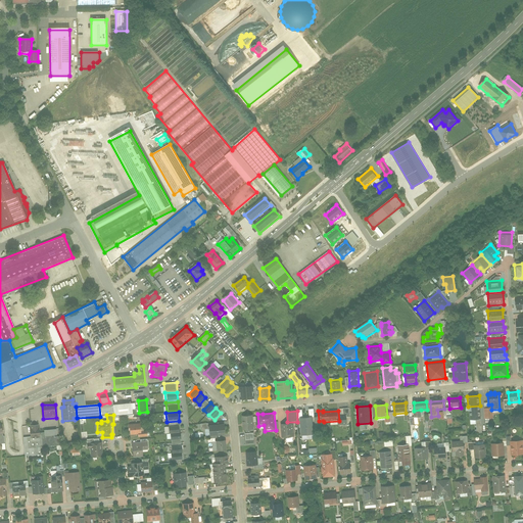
[(253,415),(242,416),(243,432),(254,431),(253,415)]
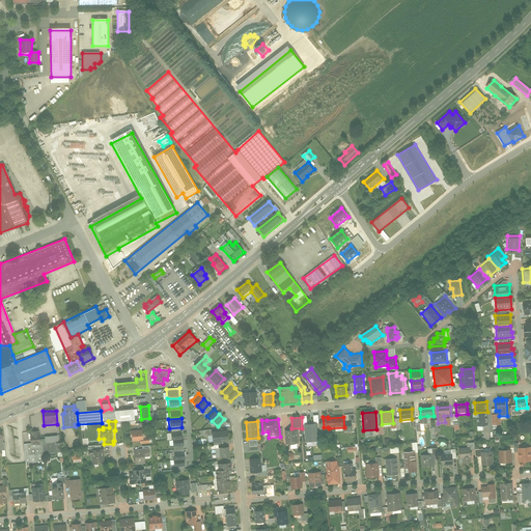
[(183,428),(170,429),(171,439),(184,439),(183,428)]
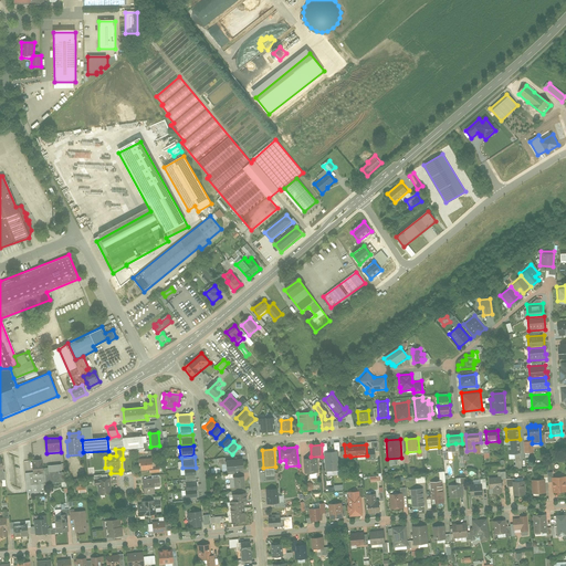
[(469,460),(469,457),(460,457),(461,467),(464,467),(464,460),(469,460)]
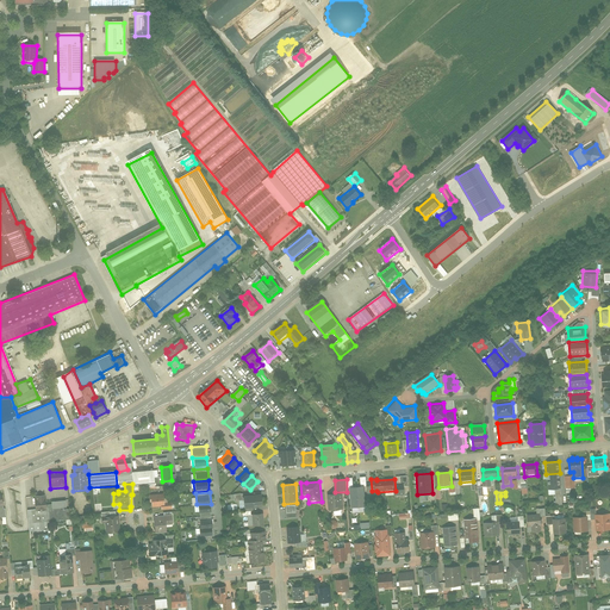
[(343,511),(342,493),(328,495),(329,512),(343,511)]
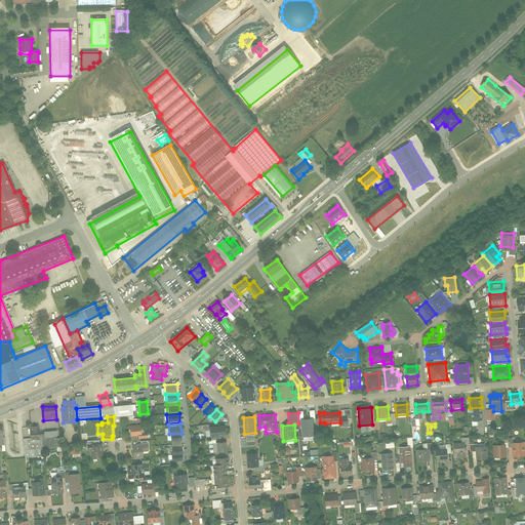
[(130,438),(139,437),(139,440),(149,439),(149,433),(142,434),(142,426),(129,427),(130,438)]
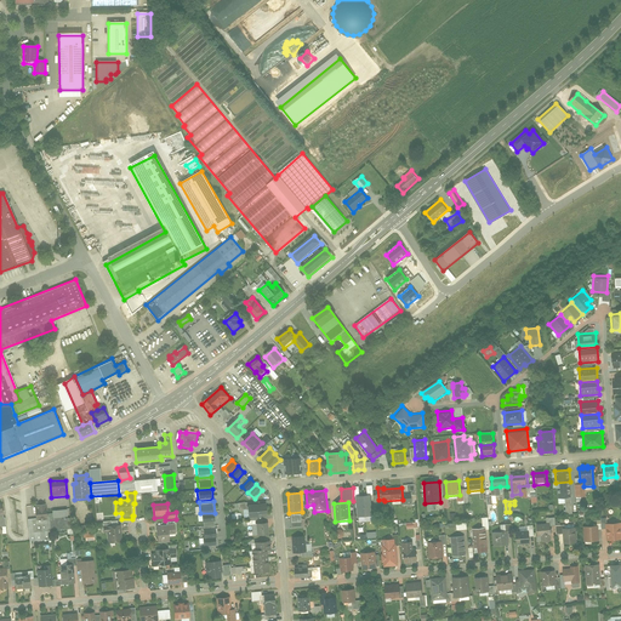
[(70,529),(69,508),(47,511),(46,505),(28,507),(30,541),(50,539),(49,530),(70,529)]
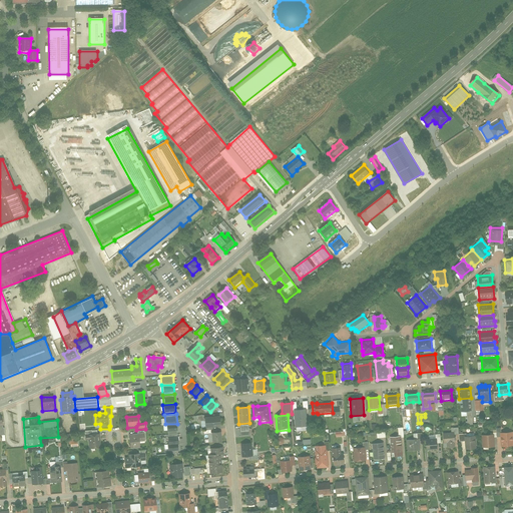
[(206,428),(220,427),(220,417),(205,418),(206,428)]
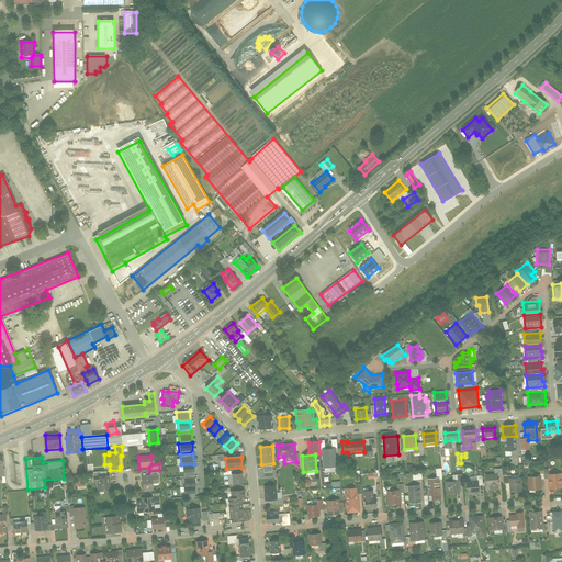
[(194,464),(181,465),(182,475),(195,475),(194,464)]
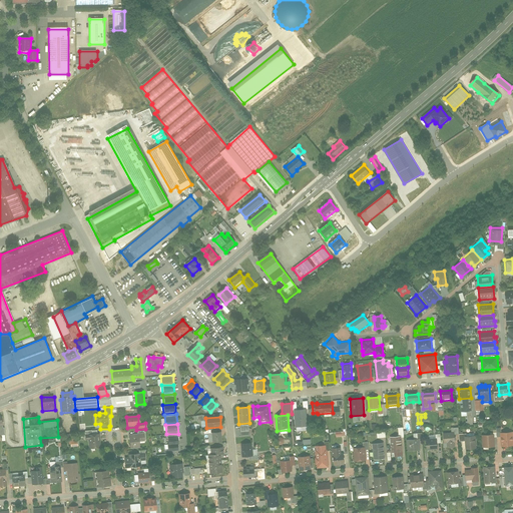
[(249,424),(241,425),(241,436),(250,436),(249,424)]
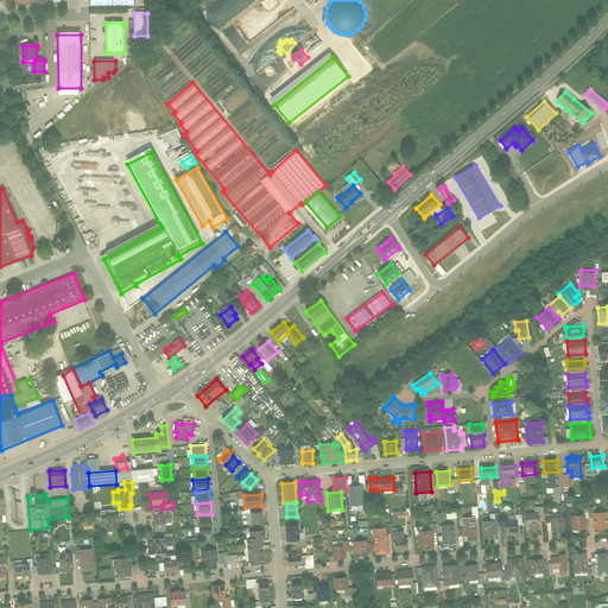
[(264,525),(263,512),(252,512),(253,525),(264,525)]
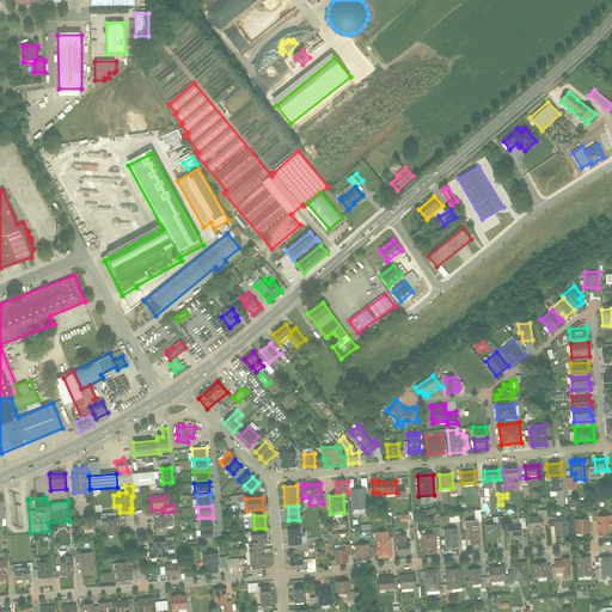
[(611,534),(611,515),(598,516),(599,536),(611,534)]
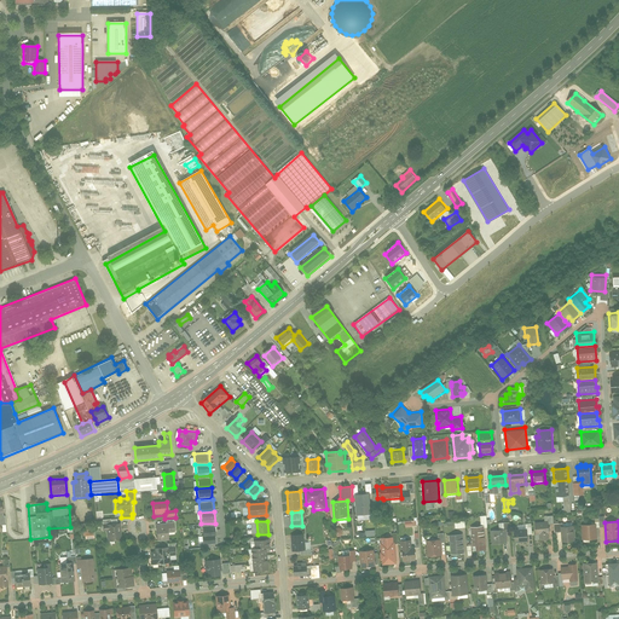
[(215,524),(201,525),(201,536),(217,536),(215,524)]
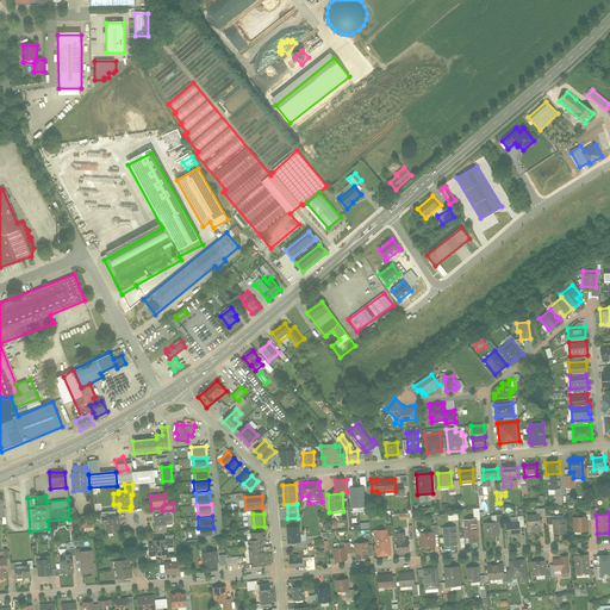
[(542,535),(541,516),(528,516),(529,529),(533,529),(534,535),(542,535)]
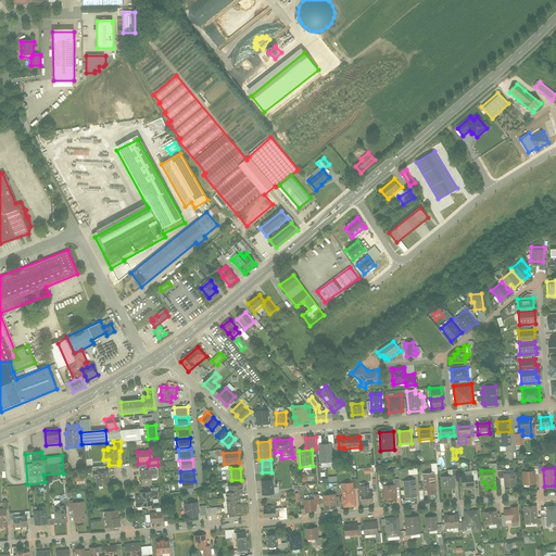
[(110,487),(109,471),(92,472),(92,478),(97,478),(98,488),(110,487)]
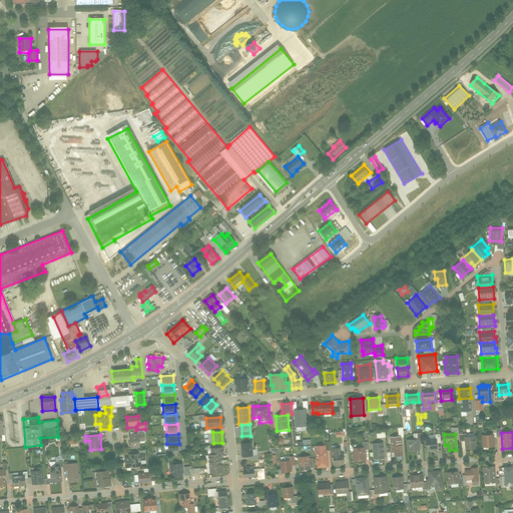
[(129,436),(130,450),(140,449),(140,442),(145,442),(145,435),(129,436)]
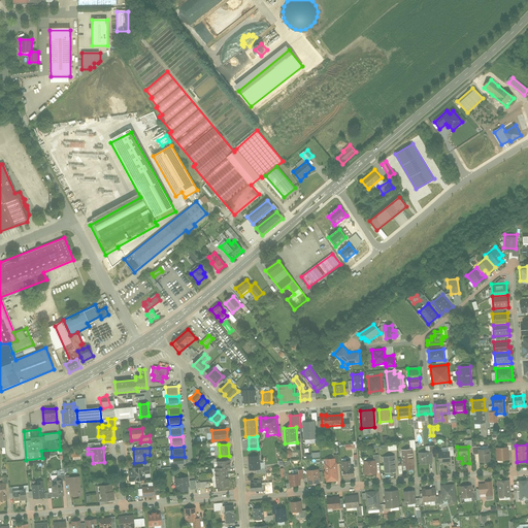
[(508,448),(497,448),(498,462),(509,462),(508,448)]
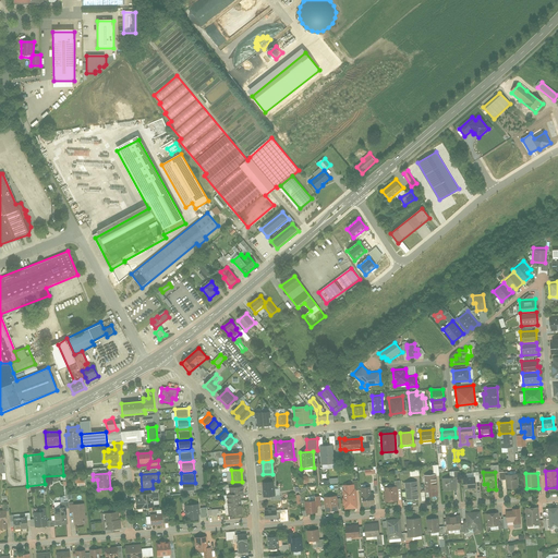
[(426,487),(438,486),(437,475),(425,476),(426,487)]
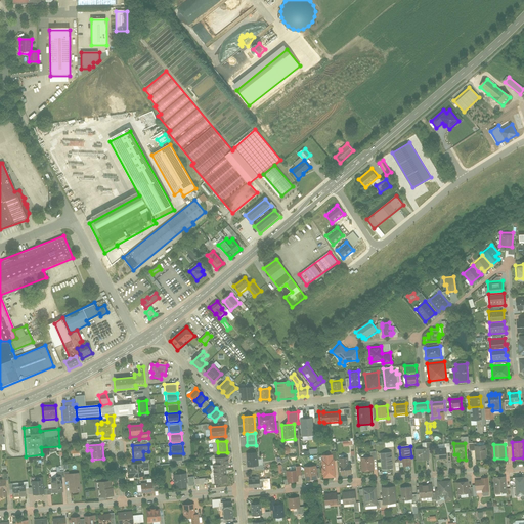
[(487,461),(486,446),(475,447),(476,462),(487,461)]
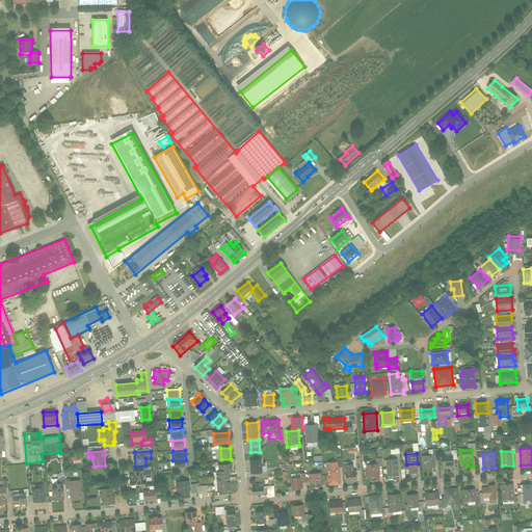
[(72,463),(81,463),(81,455),(72,455),(72,463)]
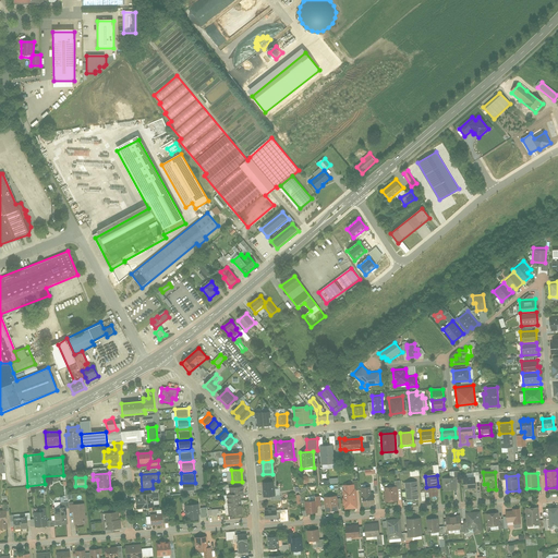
[(458,492),(457,478),(444,480),(445,493),(458,492)]
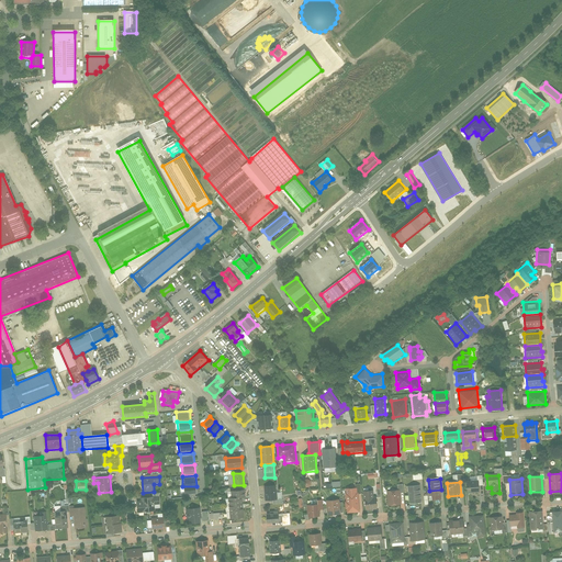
[(481,493),(480,482),(468,483),(469,494),(481,493)]
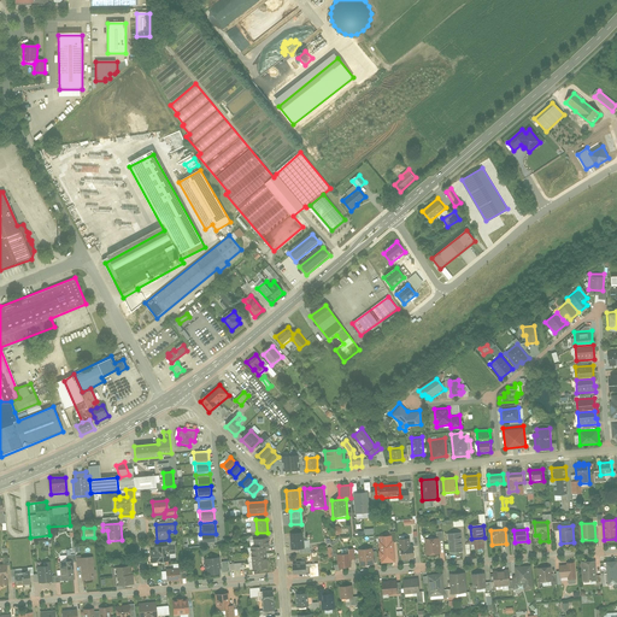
[(304,533),(291,534),(291,551),(305,550),(304,533)]
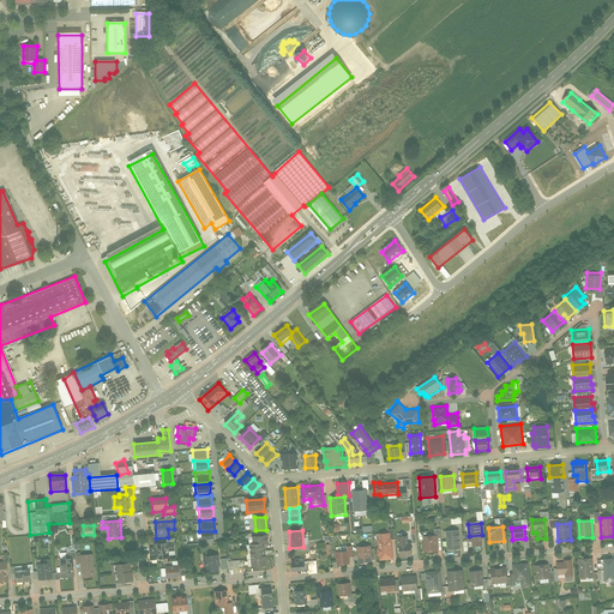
[(462,552),(459,530),(446,531),(449,552),(462,552)]
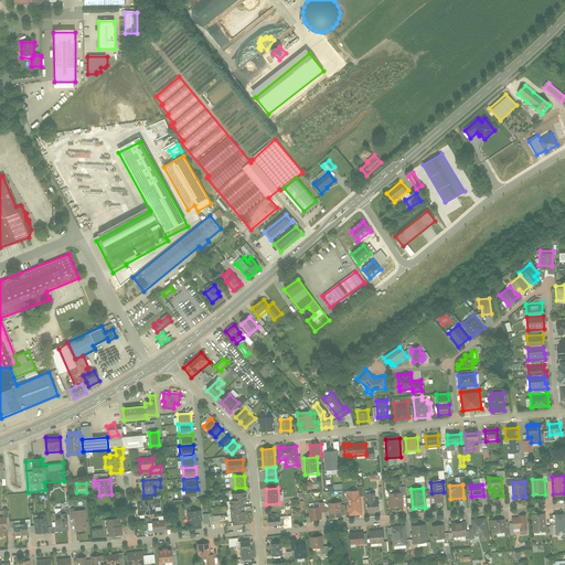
[(198,489),(183,490),(184,500),(198,499),(198,489)]
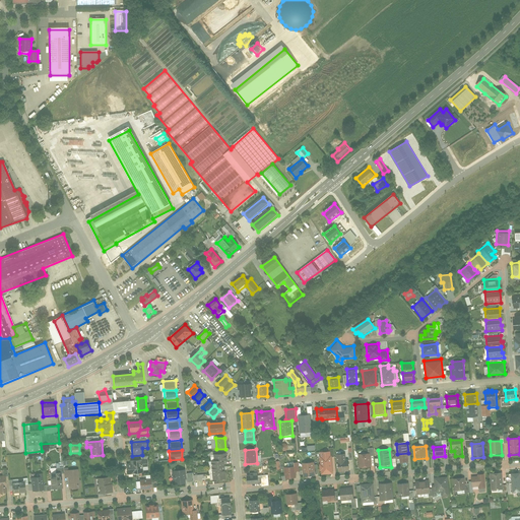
[(321,465),(320,465),(320,472),(322,472),(322,475),(333,474),(332,456),(331,456),(331,452),(321,452),(321,457),(320,457),(321,465)]
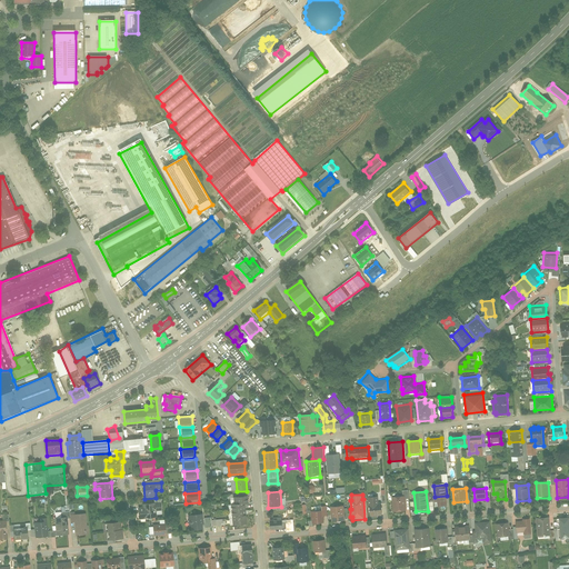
[(436,508),(448,507),(447,496),(435,497),(436,508)]
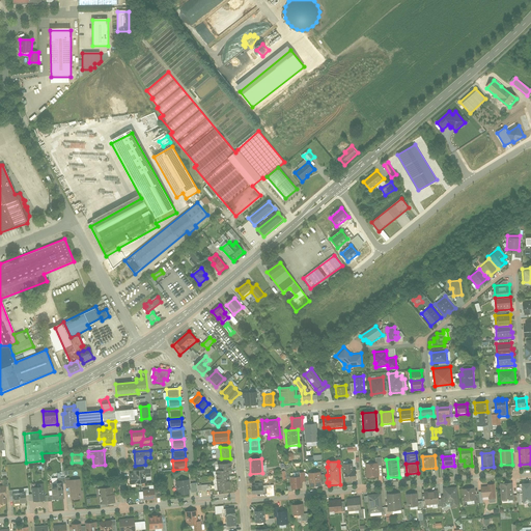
[(380,479),(379,464),(366,465),(367,480),(380,479)]
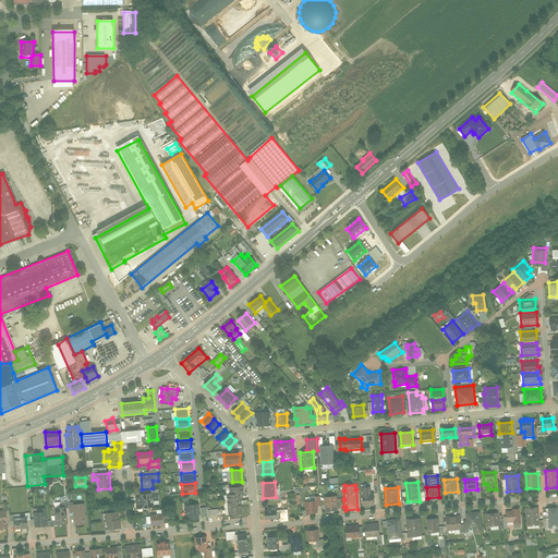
[(374,494),(371,494),(371,488),(362,489),(363,508),(375,507),(374,494)]
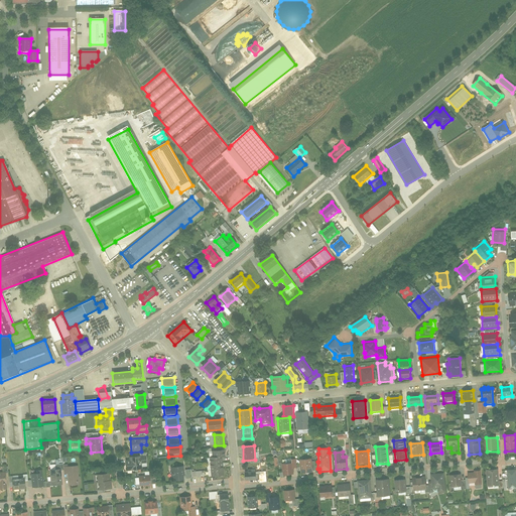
[(146,457),(130,458),(130,463),(126,463),(127,473),(142,472),(142,465),(146,465),(146,457)]
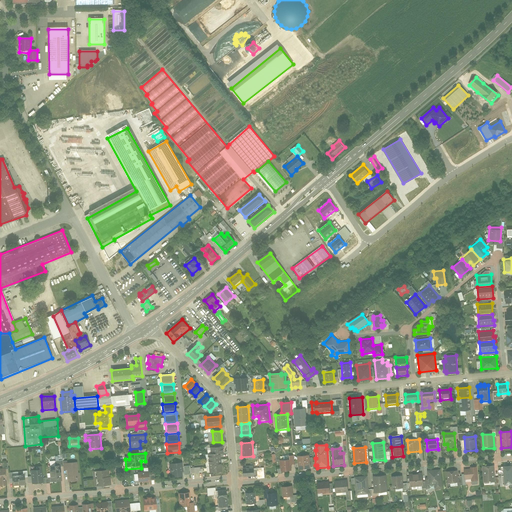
[(311,470),(310,455),(298,456),(299,471),(311,470)]
